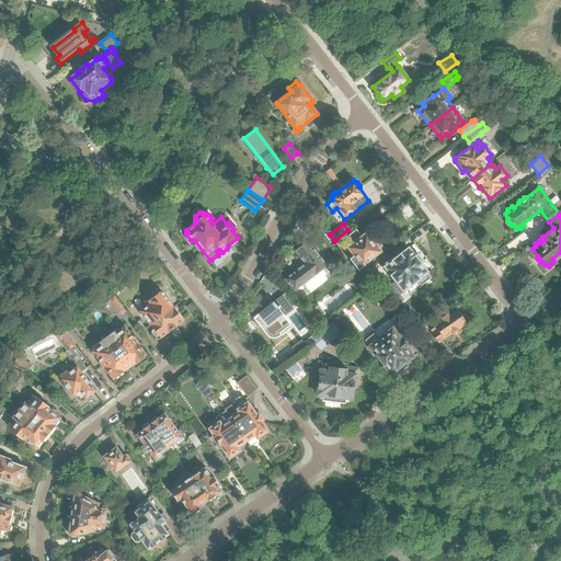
[(356,230),(346,237),(352,243),(347,247),(351,251),(354,255),(350,259),(357,268),(353,273),(356,278),(368,270),(368,268),(365,264),(385,249),(379,241),(375,244),(371,240),(366,232),(362,237),(356,230)]
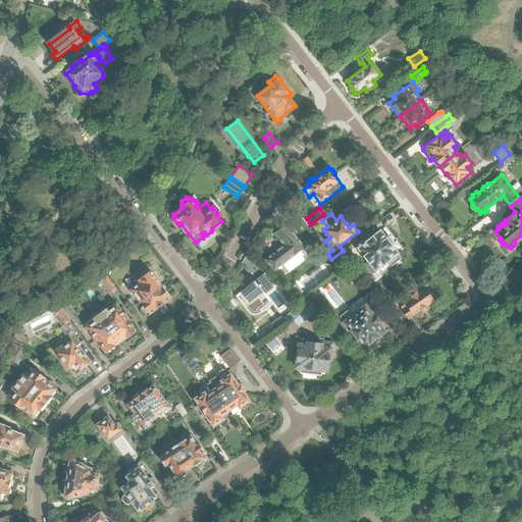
[(283,245),(265,260),(274,271),(282,265),(288,272),(298,264),(296,261),(298,260),(298,261),(308,253),(304,248),(305,248),(285,224),(274,233),(283,245)]
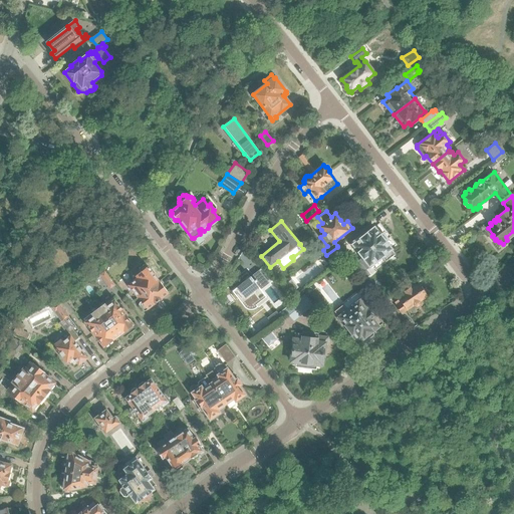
[(392,249),(386,242),(388,240),(382,233),(380,235),(374,227),(359,239),(356,239),(355,239),(352,241),(353,241),(352,244),(351,244),(353,246),(362,258),(359,260),(366,269),(381,257),(386,262),(396,254),(392,250),(392,249)]
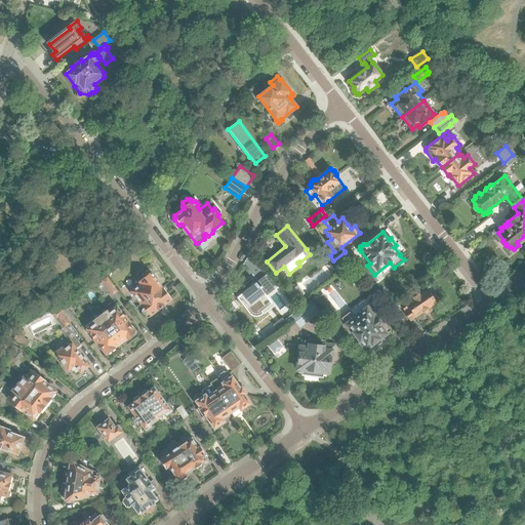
[(345,252),(333,260),(339,268),(340,266),(345,271),(352,266),(348,261),(351,258),(346,251),(345,251),(345,252)]
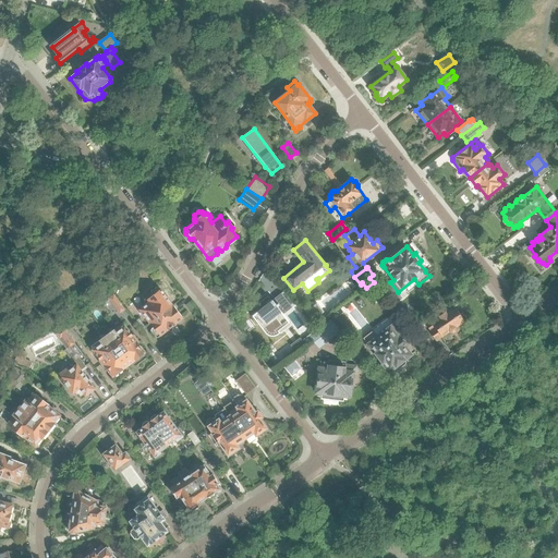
[(148,323),(172,305),(160,289),(160,290),(159,289),(158,288),(156,288),(152,292),(150,293),(150,294),(150,295),(150,296),(137,307),(146,319),(148,323)]
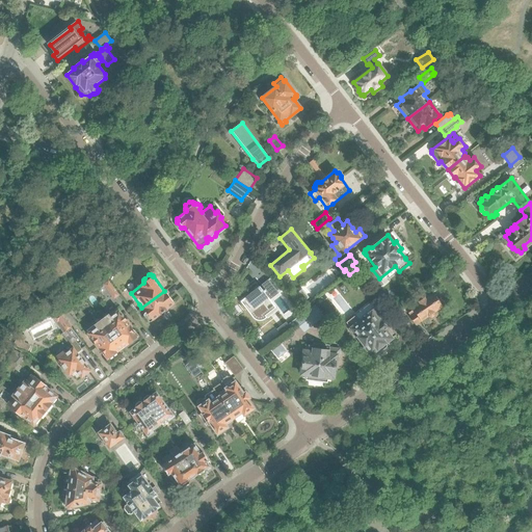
[(118,293),(107,277),(102,283),(113,297),(118,293)]
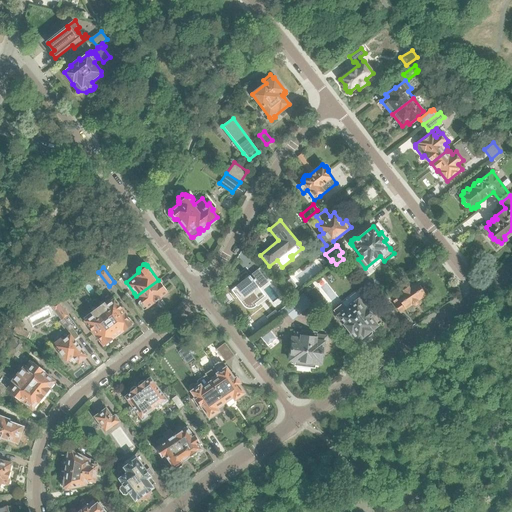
[(233,288),(231,290),(232,291),(237,298),(243,305),(245,307),(247,308),(250,309),(252,308),(255,307),(256,306),(255,304),(265,296),(260,289),(258,287),(269,279),(261,268),(250,276),(233,288)]
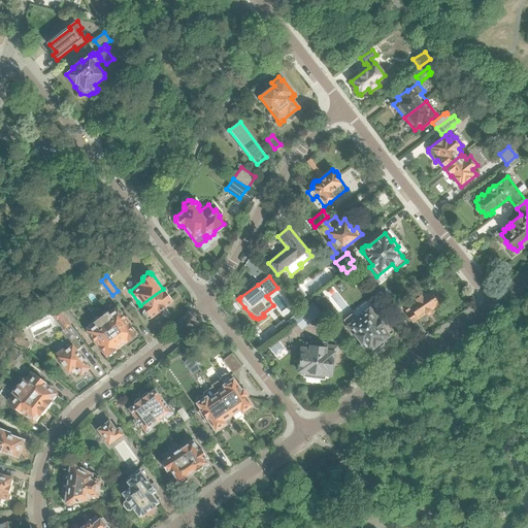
[(300,288),(290,296),(296,304),(305,296),(300,288)]
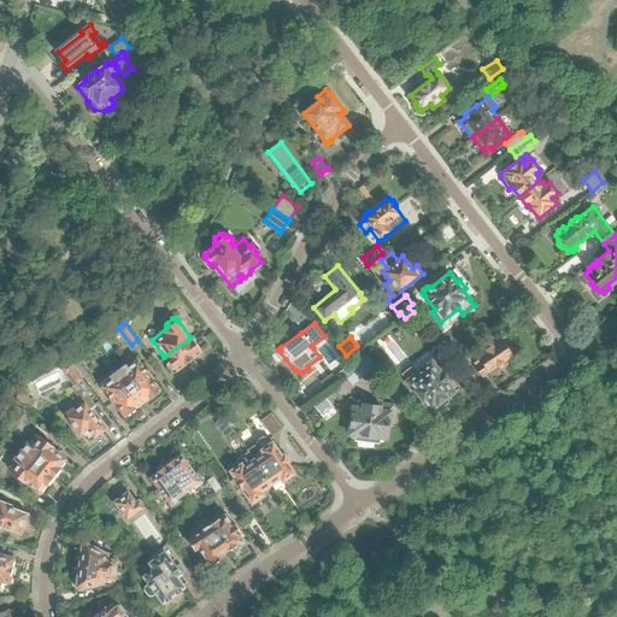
[(191,338),(164,357),(170,364),(166,366),(171,372),(172,374),(175,374),(193,359),(193,358),(201,352),(191,338)]
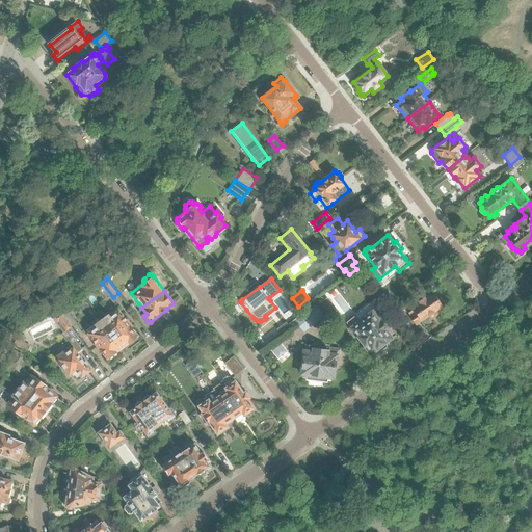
[(440,311),(440,309),(445,306),(441,298),(437,300),(432,293),(430,294),(428,294),(427,295),(426,297),(425,298),(424,297),(418,301),(419,302),(407,311),(409,315),(409,316),(416,325),(428,317),(431,318),(434,316),(434,313),(436,311),(439,312),(440,311)]
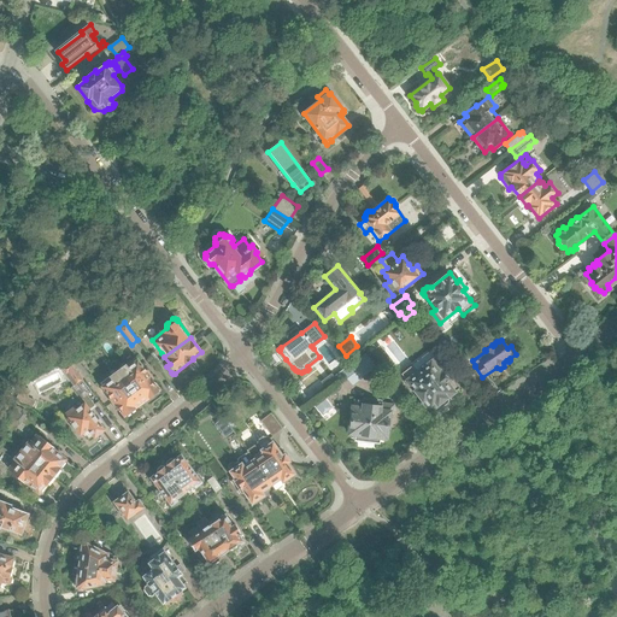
[(377,347),(371,352),(386,370),(394,364),(382,348),(380,350),(377,347)]
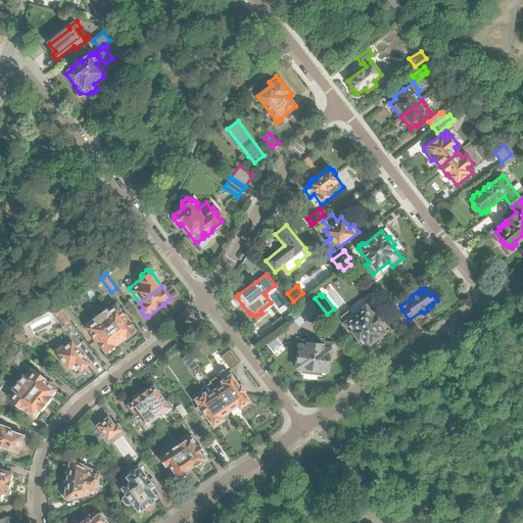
[(132,308),(135,305),(130,299),(127,301),(132,308)]
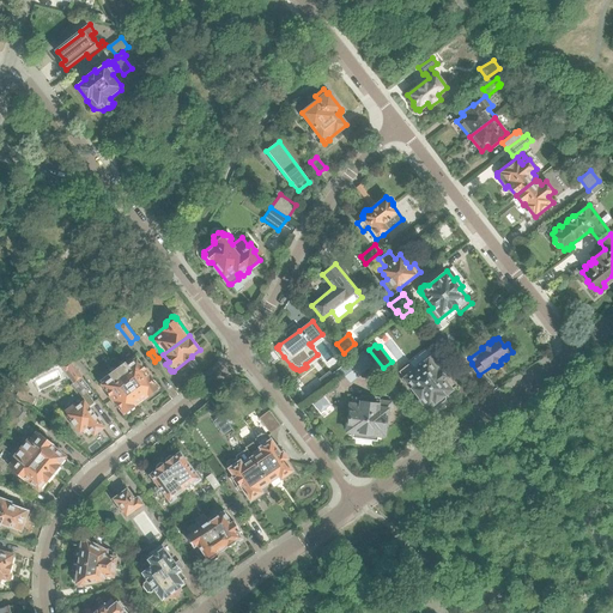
[(350,384),(375,364),(365,352),(347,365),(341,357),(335,362),(341,370),(340,371),(350,384)]
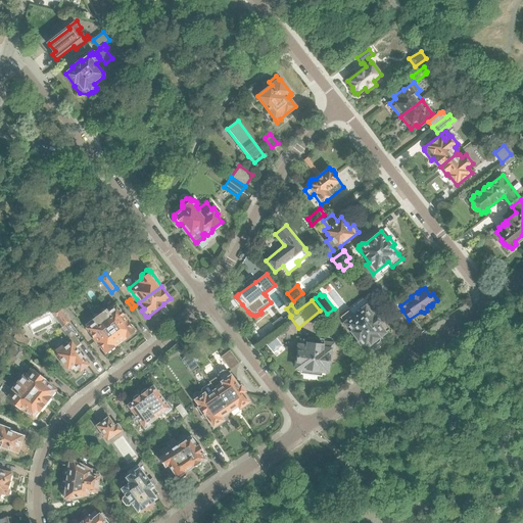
[(99,314),(120,341),(135,330),(129,322),(130,321),(125,315),(124,316),(114,303),(106,310),(105,308),(99,314)]
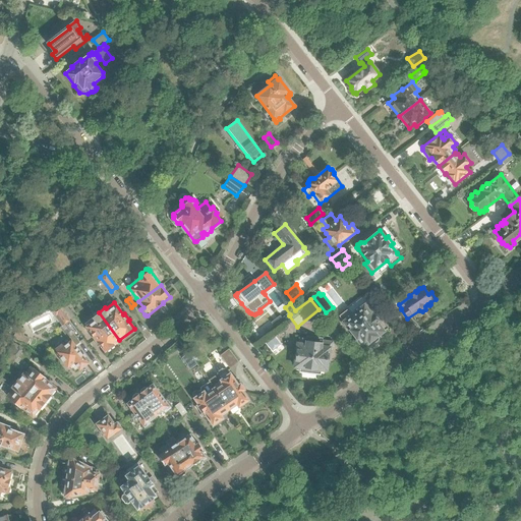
[(388,326),(386,324),(385,324),(381,319),(381,316),(379,314),(378,314),(368,302),(352,314),(348,308),(339,315),(363,347),(369,343),(370,345),(372,345),(379,340),(379,338),(378,336),(384,331),(385,331),(387,330),(388,328),(388,326)]
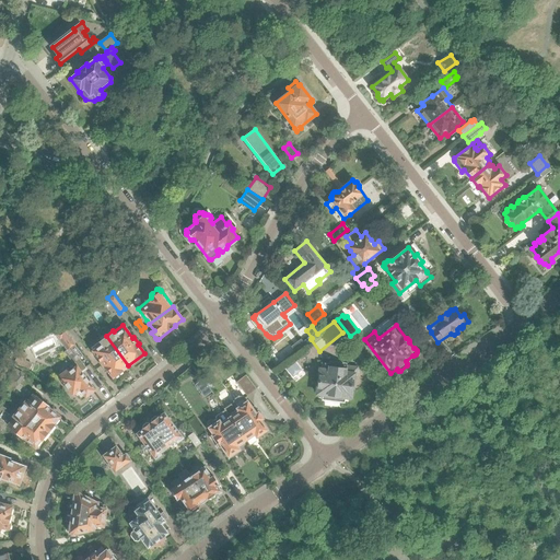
[(63,329),(76,346),(81,341),(69,326),(63,329)]
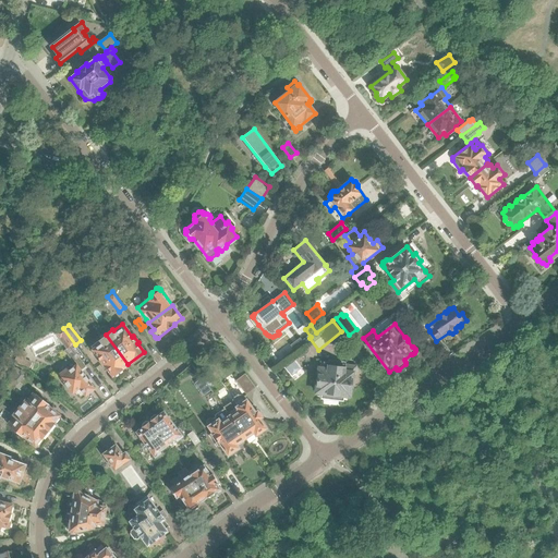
[(69,349),(75,344),(63,328),(56,332),(60,339),(62,338),(69,349)]
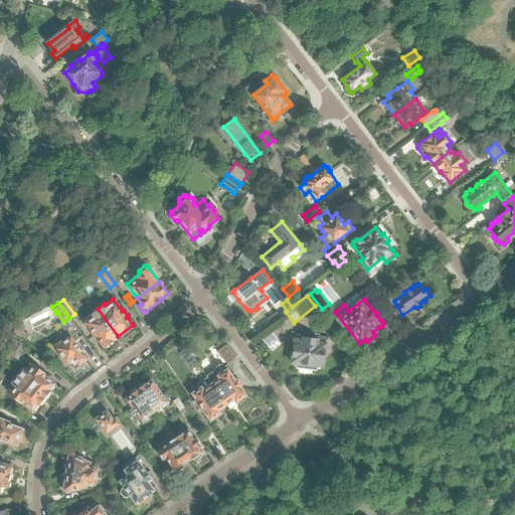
[(118,336),(98,309),(94,312),(92,308),(88,311),(91,315),(83,320),(84,321),(82,323),(87,329),(89,327),(93,332),(91,333),(96,340),(98,339),(104,347),(118,336)]
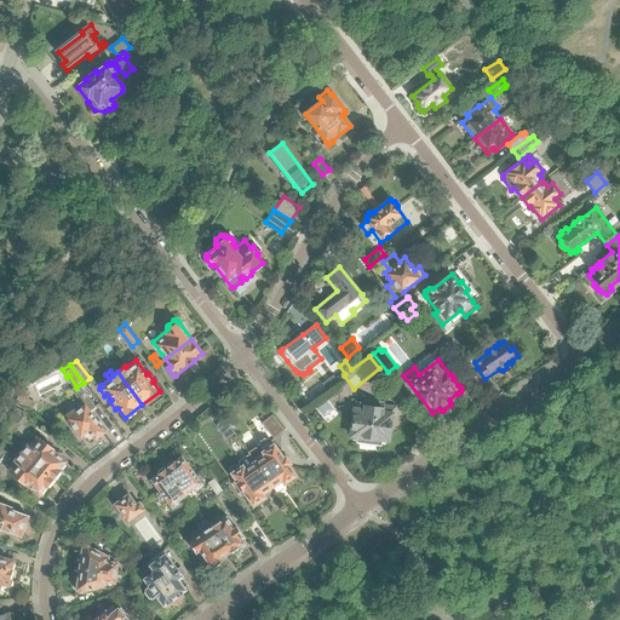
[(343,373),(336,378),(339,384),(346,378),(343,374),(343,373)]
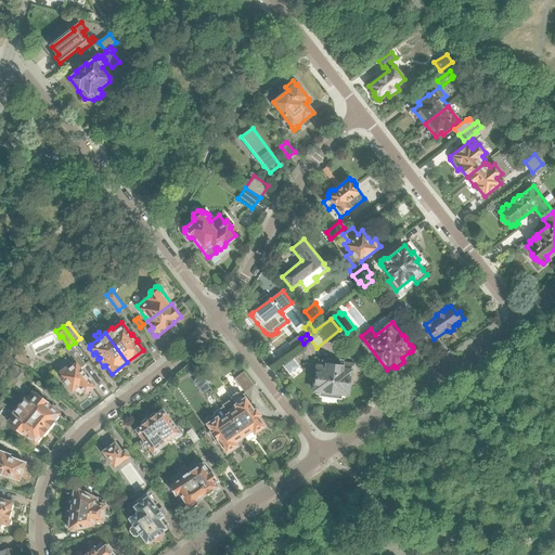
[(20,348),(14,360),(29,368),(33,361),(25,358),(21,356),(24,350),(20,348)]
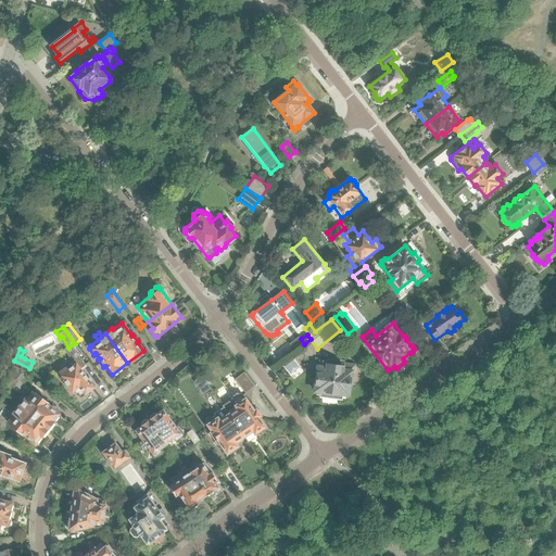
[(282,364),(291,374),(299,367),(290,357),(282,364)]
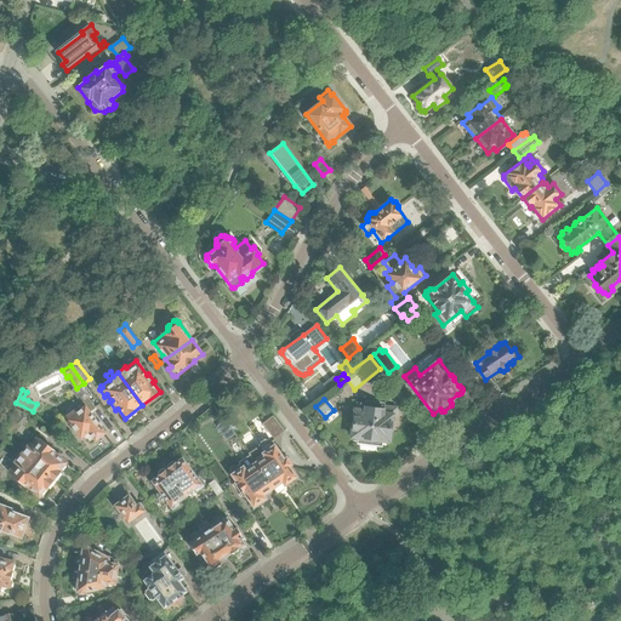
[(389,434),(392,417),(396,417),(397,408),(385,406),(385,405),(365,402),(365,403),(357,403),(355,410),(355,411),(353,412),(352,421),(353,423),(353,428),(351,431),(351,434),(353,438),(358,439),(359,438),(381,440),(382,442),(387,443),(391,440),(391,436),(389,434)]
